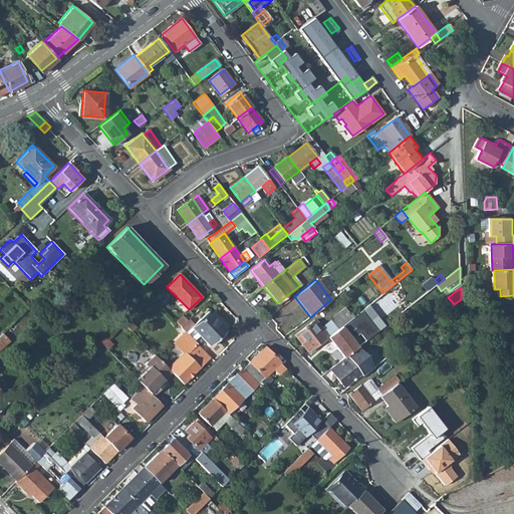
[(352,317),(344,307),(330,319),(338,329),(348,320),(352,317)]
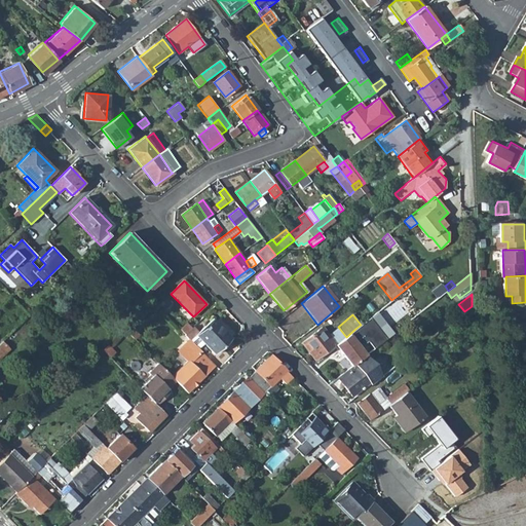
[(216,355),(232,339),(214,320),(199,333),(194,327),(192,329),(186,336),(189,339),(191,341),(197,336),(216,355)]
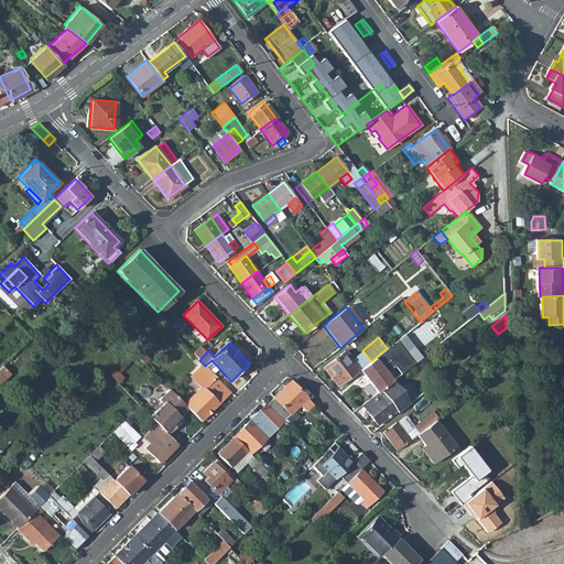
[(362,350),(360,347),(349,356),(359,370),(371,361),(362,350)]
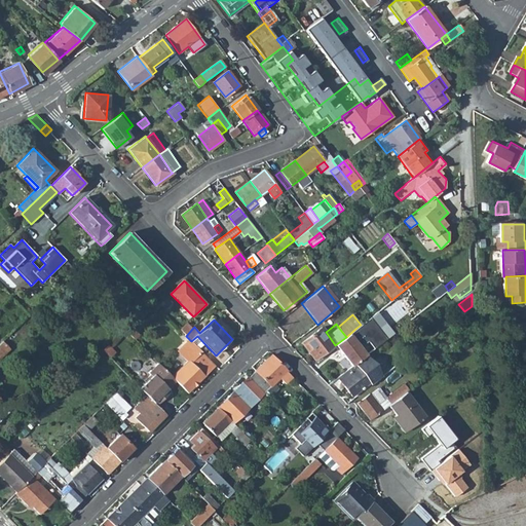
[(192,329),(188,325),(181,331),(186,336),(192,329)]
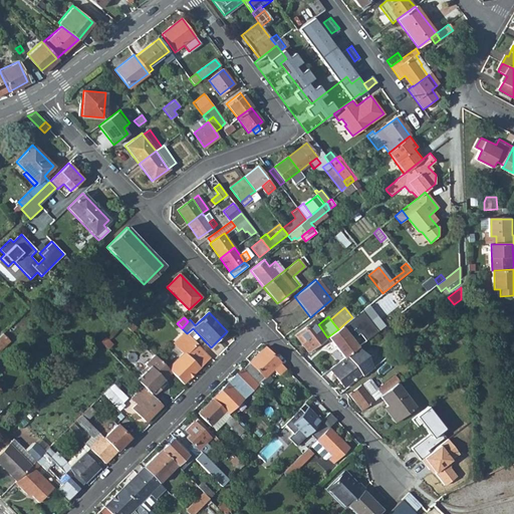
[(132,331),(135,327),(124,318),(120,321),(132,331)]
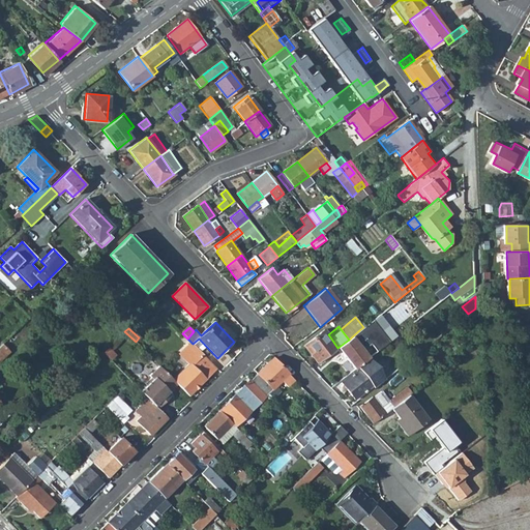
[(304,346),(318,363),(337,348),(328,334),(324,329),(304,346)]
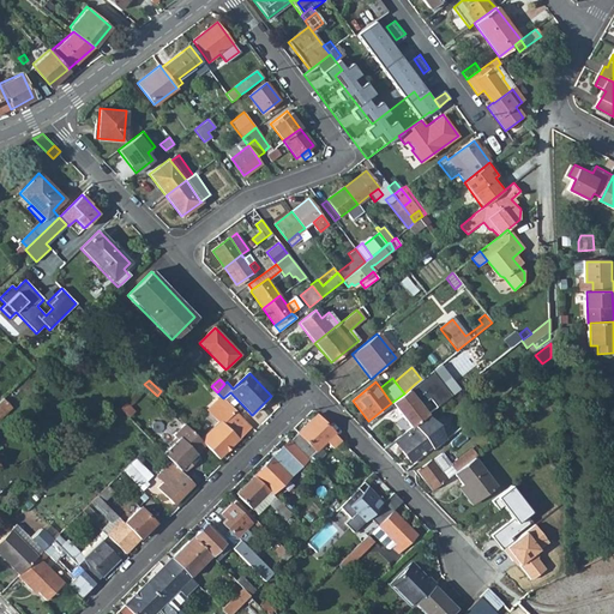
[(416,383),(404,393),(391,403),(410,427),(414,425),(426,415),(420,407),(429,399),(416,383)]
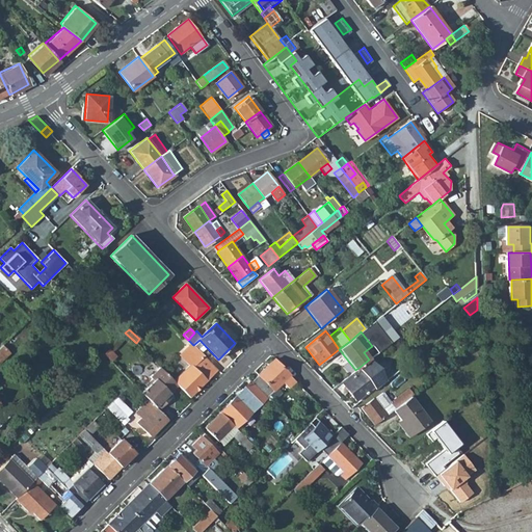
[(189,366),(174,381),(178,386),(190,398),(217,370),(193,345),(191,343),(180,355),(189,366)]
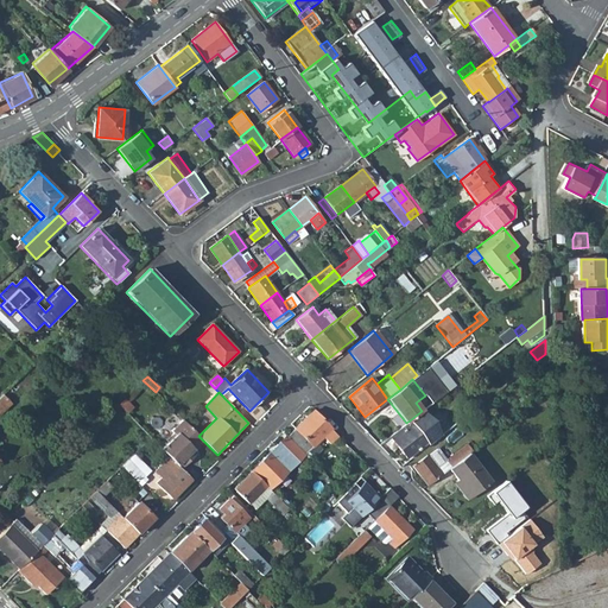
[(132,407),(124,399),(118,405),(126,412),(132,407)]
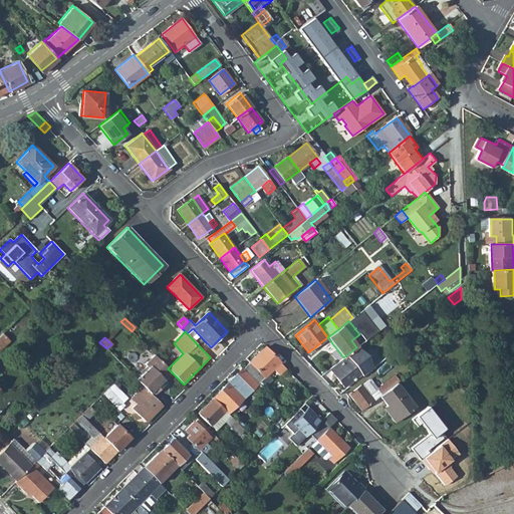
[(280,362),(264,347),(243,368),(258,384),(268,374),(273,369),(279,375),(285,368),(279,362),(280,362)]
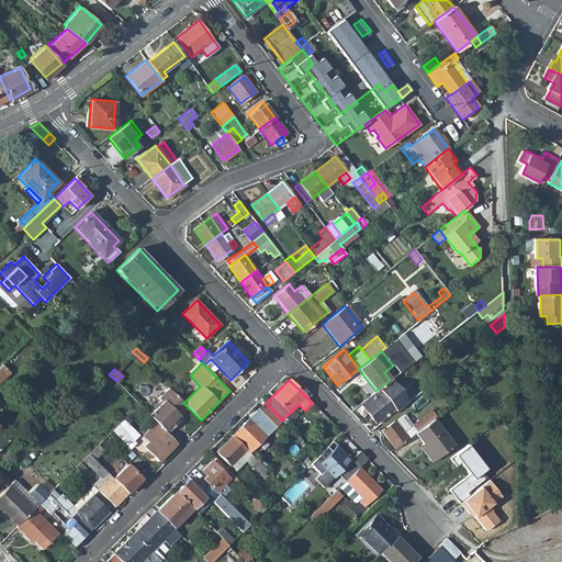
[(379,389),(375,391),(360,403),(375,424),(394,409),(406,400),(391,380),(390,380),(379,389)]
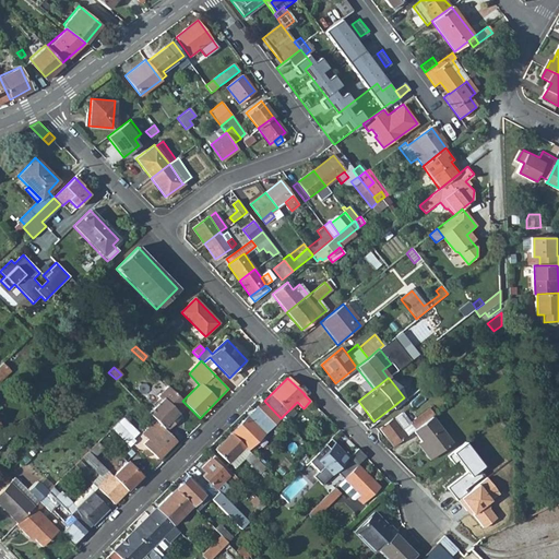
[(175,424),(175,417),(178,414),(187,405),(182,401),(167,385),(156,396),(157,397),(151,405),(153,406),(147,412),(155,419),(161,426),(166,431),(175,424)]
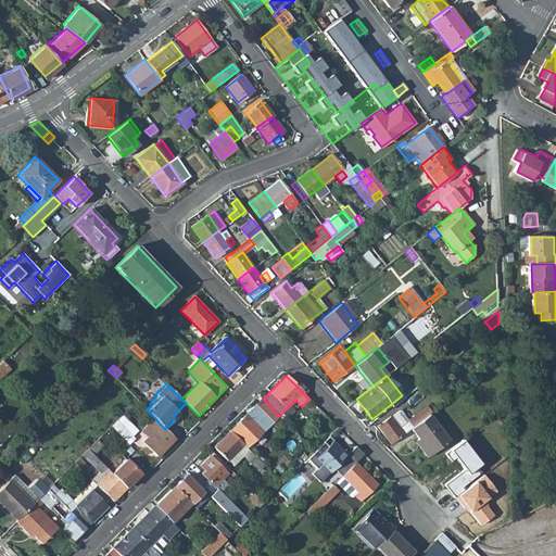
[(58,420),(60,417),(80,397),(75,392),(52,415),(58,420)]
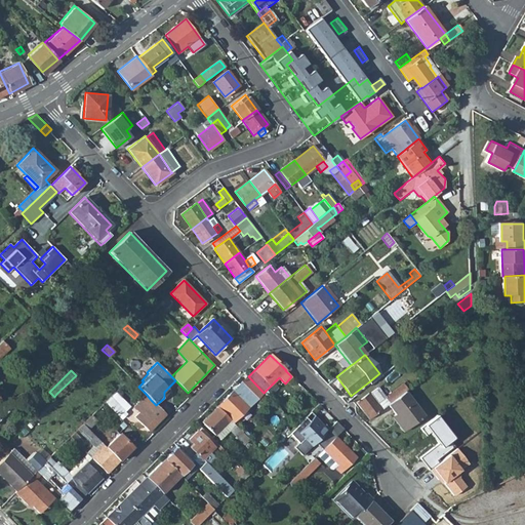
[(368,382),(370,384),(381,375),(379,373),(368,382)]
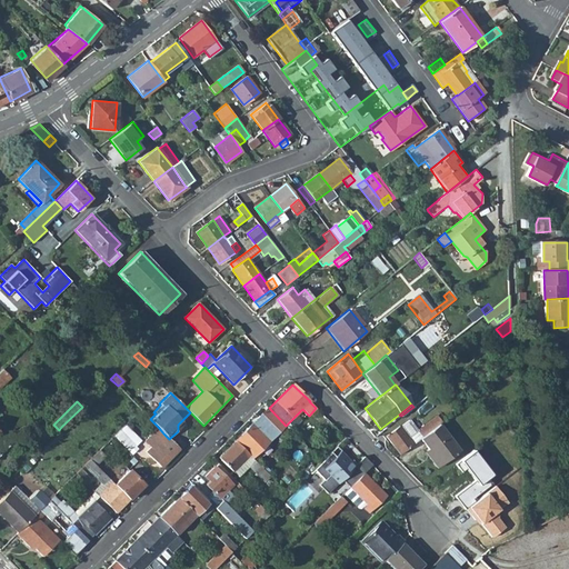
[(297,415),(286,426),(290,430),(301,420),(297,415)]
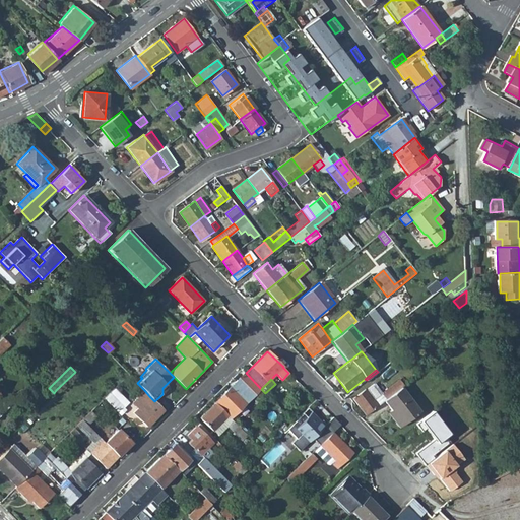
[(365,389),(352,398),(365,414),(383,400),(400,387),(403,385),(398,379),(383,391),(377,396),(371,387),(366,391),(365,389)]
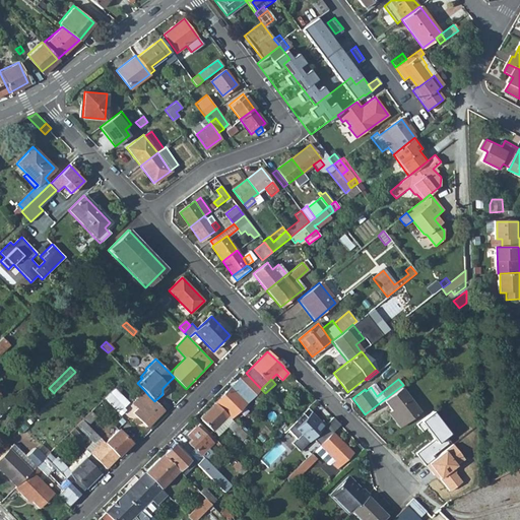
[(251,397),(237,381),(214,402),(230,417),(234,414),(251,397)]
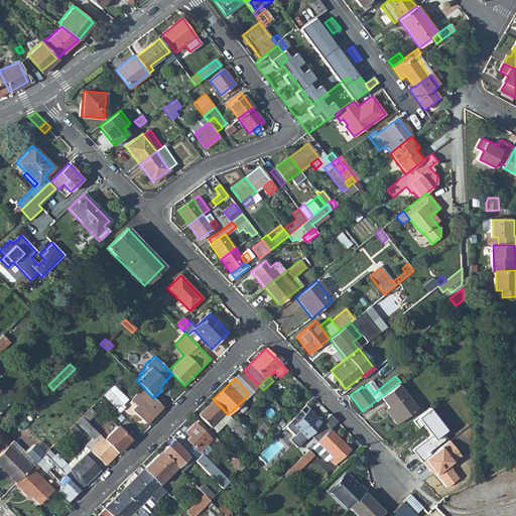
[(397,384),(380,397),(399,421),(416,408),(397,384)]
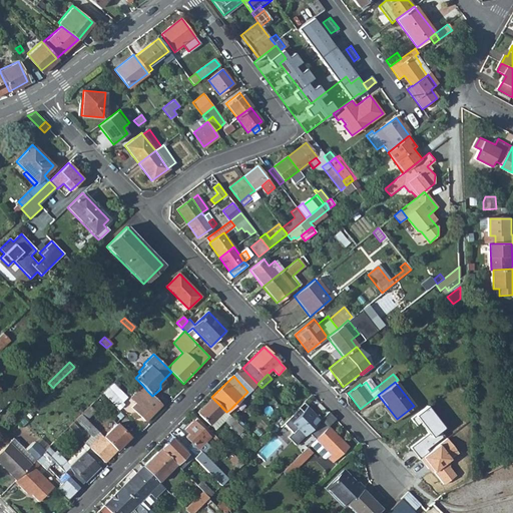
[(142,385),(130,397),(136,403),(147,392),(147,391),(142,385)]
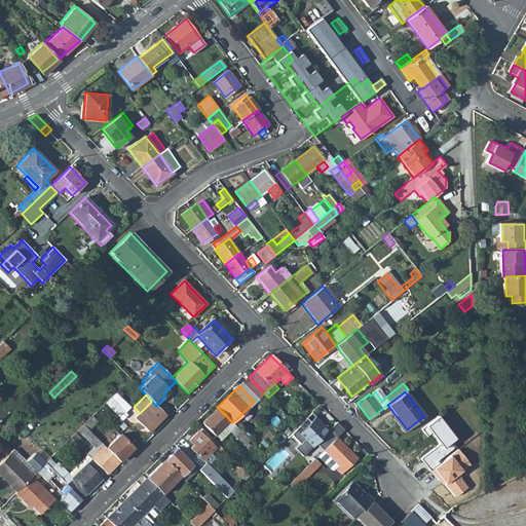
[(119,418),(125,413),(111,398),(105,404),(119,418)]
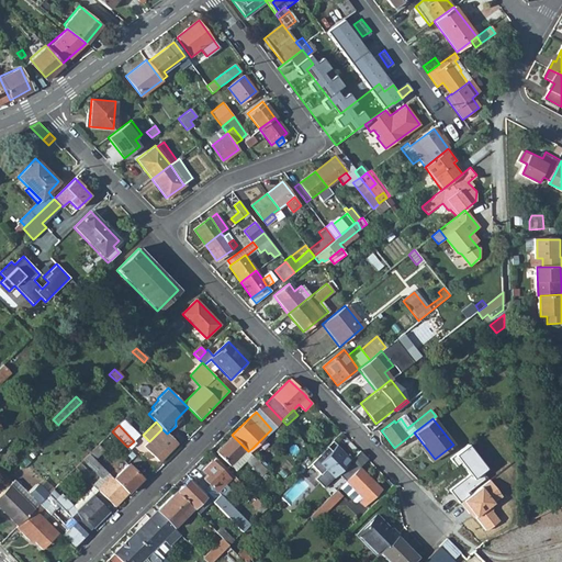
[(176,444),(161,429),(149,441),(144,447),(159,461),(176,444)]
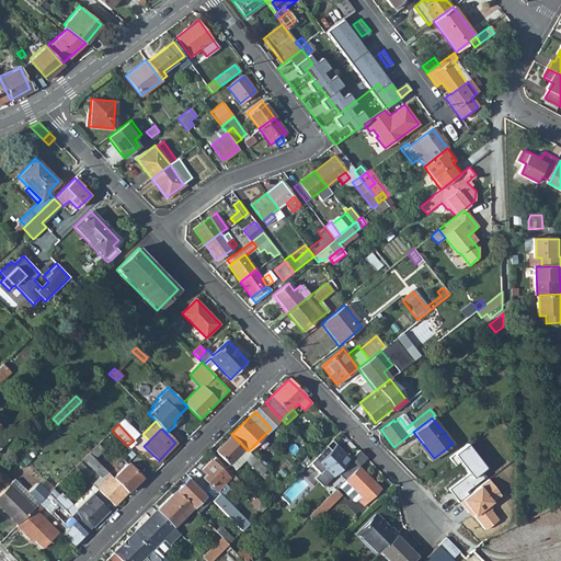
[(251,454),(248,450),(231,434),(215,450),(230,467),(231,466),(236,469),(251,454)]
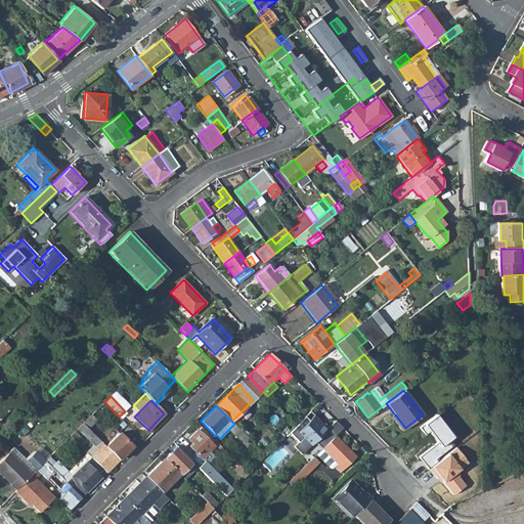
[(304,417),(296,425),(288,433),(297,443),(293,447),(301,454),(317,438),(324,445),(334,435),(342,428),(335,421),(326,429),(313,416),(308,421),(304,417)]
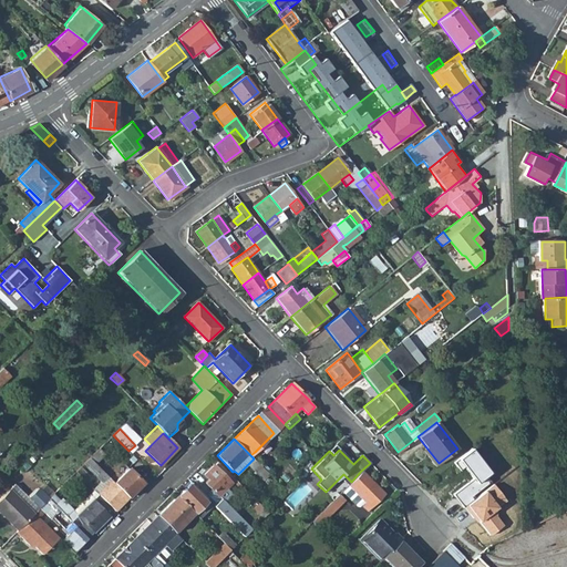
[(99,451),(92,456),(90,459),(95,464),(103,455),(99,451)]
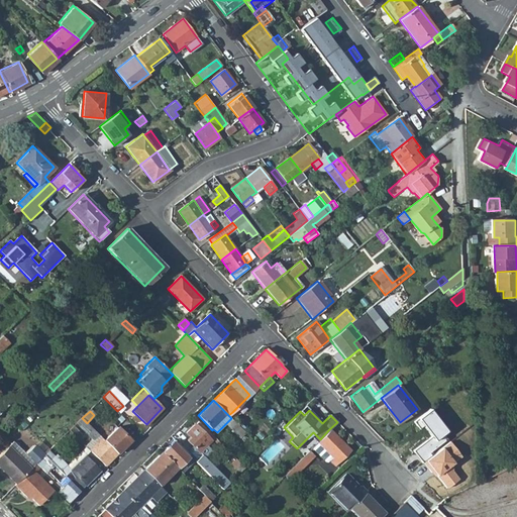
[(233,420),(237,416),(232,412),(228,415),(231,418),(233,420)]
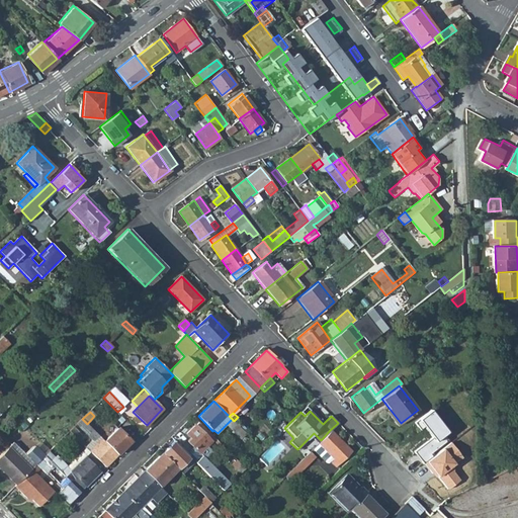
[(91,439),(84,446),(104,467),(117,454),(104,441),(87,424),(82,419),(79,422),(81,424),(79,426),(91,439)]
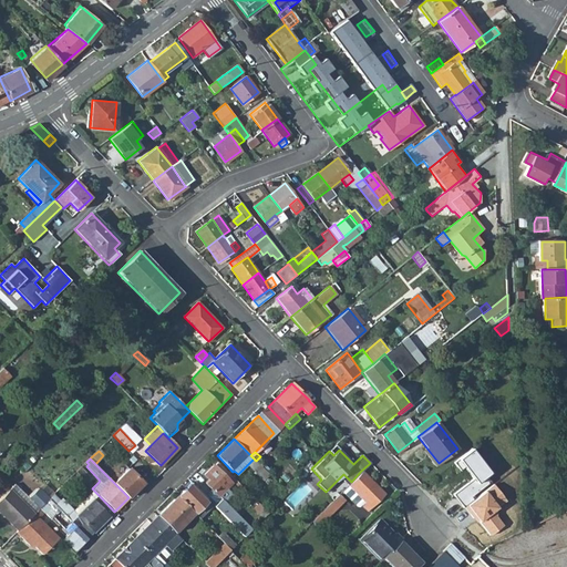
[(213,490),(206,496),(207,498),(213,504),(237,528),(240,525),(234,519),(238,515),(225,502),(218,495),(226,488),(235,478),(218,462),(214,465),(213,465),(205,474),(209,480),(206,483),(213,490)]
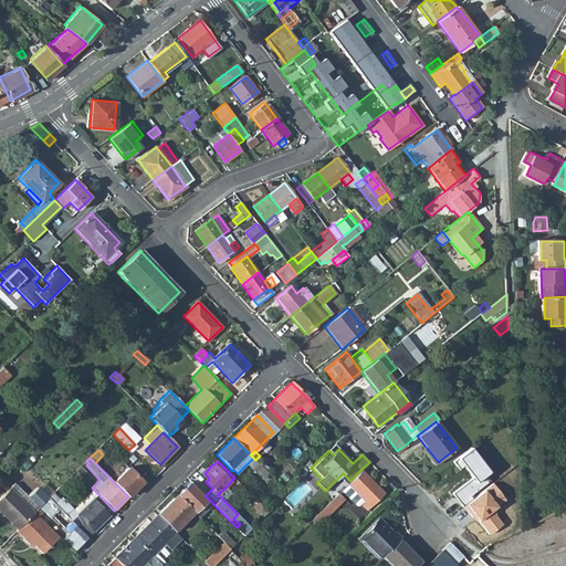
[(253,467),(264,478),(268,473),(258,462),(253,467)]
